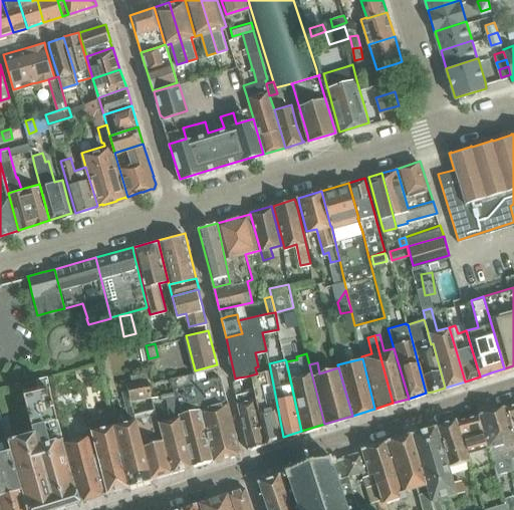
[(0,387),(0,388),(10,385),(4,367),(0,368),(0,387)]
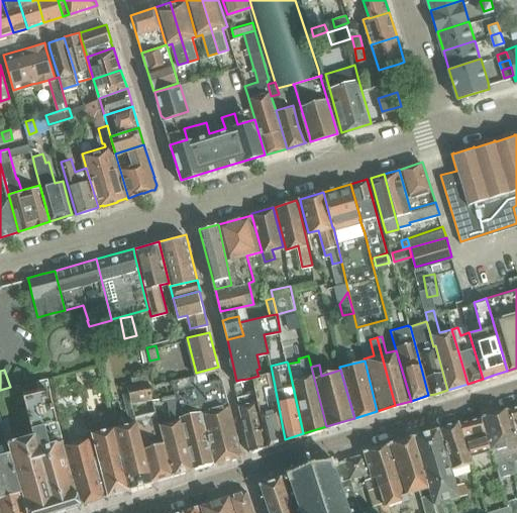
[(285,439),(272,371),(257,374),(259,376),(247,379),(248,386),(249,386),(253,384),(268,444),(279,441),(285,439)]
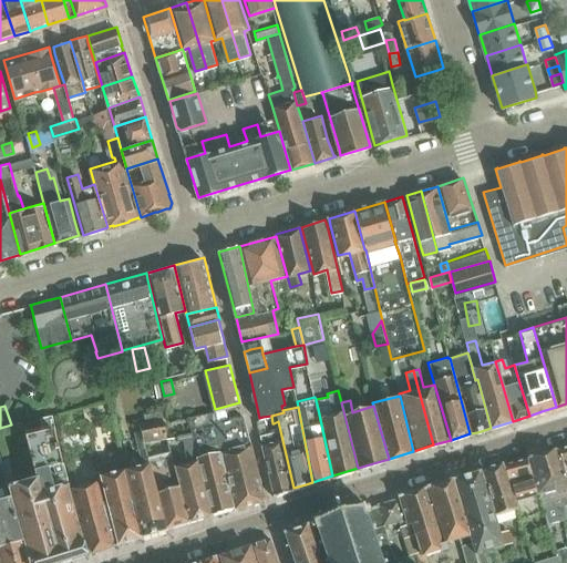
[(166,528),(145,444),(144,440),(167,436),(162,410),(144,413),(145,420),(140,421),(141,429),(135,430),(144,464),(126,469),(125,469),(141,535),(166,528)]
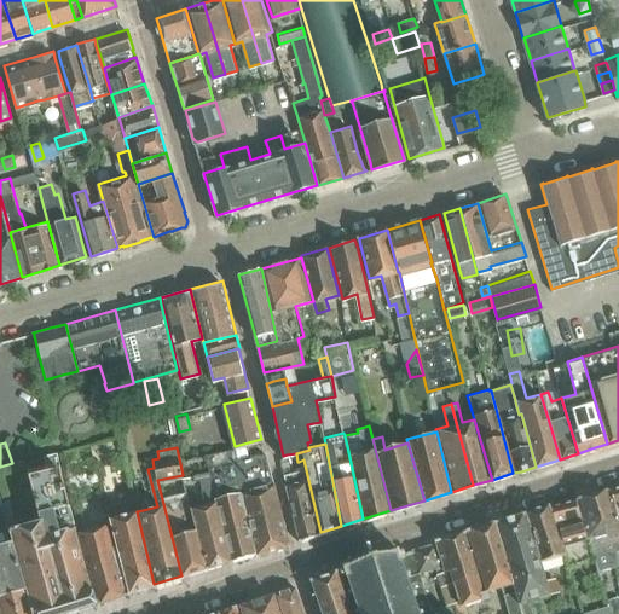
[(262,452),(233,457),(232,449),(207,453),(209,470),(231,561),(255,552),(288,543),(265,451),(262,451),(262,452)]
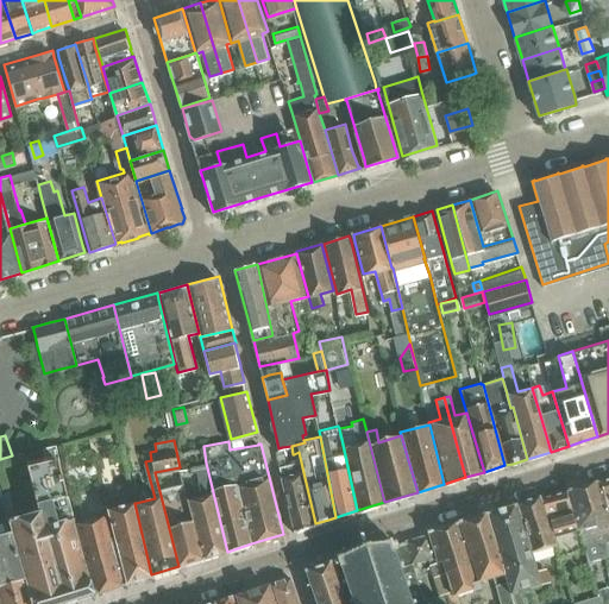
[(55,603),(95,592),(76,523),(69,496),(56,445),(44,447),(48,464),(37,466),(30,469),(38,507),(32,508),(35,516),(17,521),(10,489),(2,491),(33,603),(55,603)]
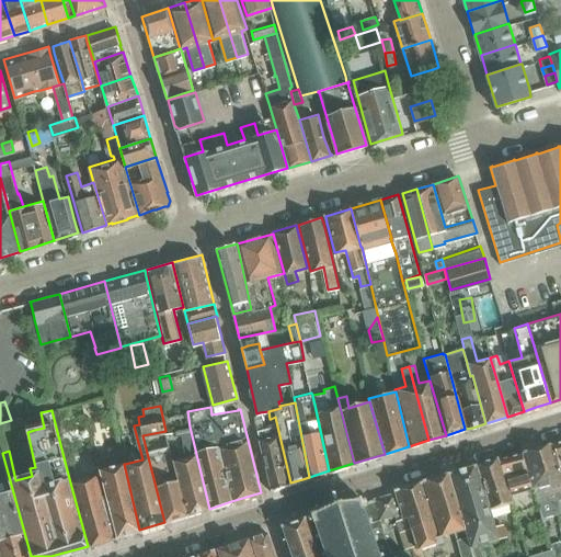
[(256,413),(253,415),(256,425),(263,423),(260,412),(256,413)]
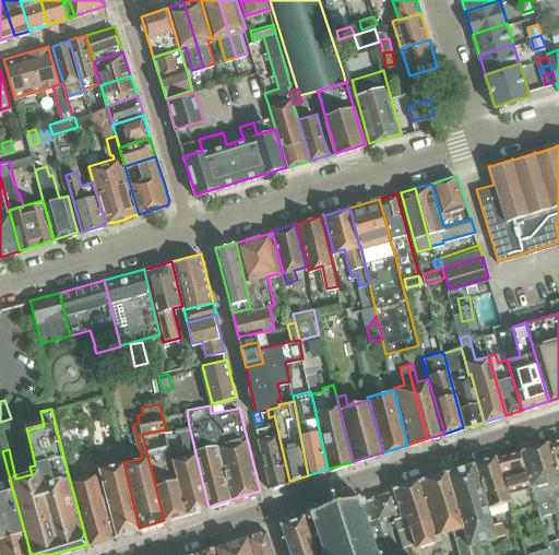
[(270,417),(272,425),(257,429),(271,487),(289,481),(274,415),(270,417)]
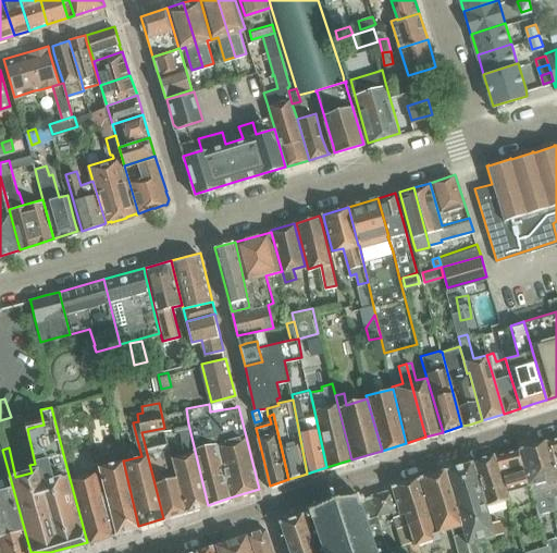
[(188,424),(174,426),(176,432),(181,431),(186,454),(172,457),(186,512),(208,505),(188,424)]
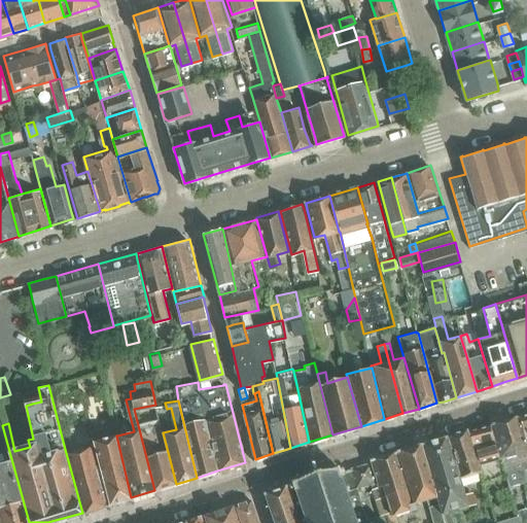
[(154,490),(155,490),(176,484),(163,432),(157,412),(155,409),(135,413),(154,490)]
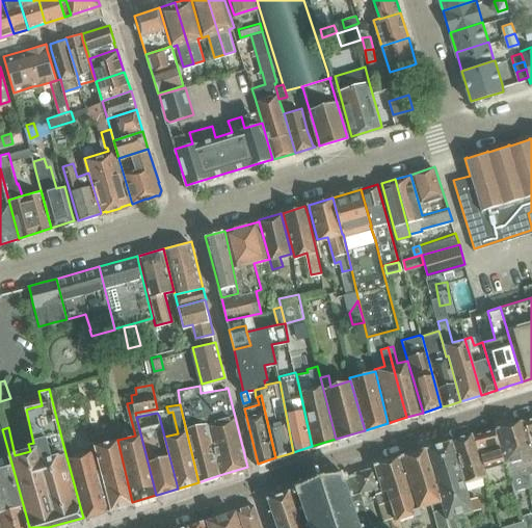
[(510,425),(527,485),(531,483),(531,478),(530,472),(531,471),(531,446),(525,421),(510,425)]
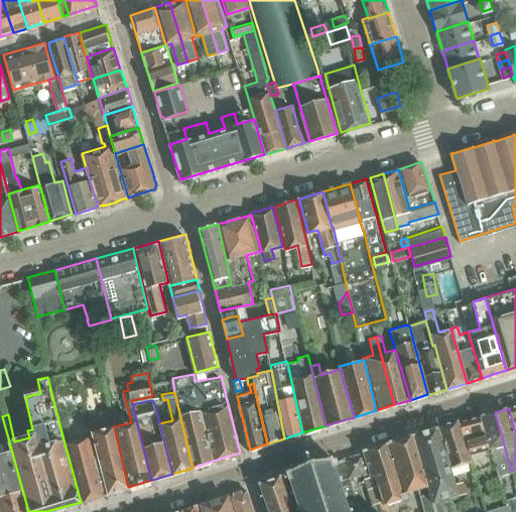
[(511,471),(495,412),(481,416),(494,461),(498,475),(511,471)]
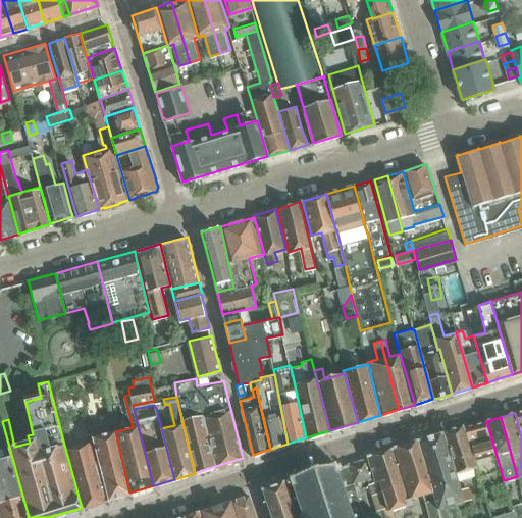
[(93,437),(93,441),(107,500),(112,498),(129,493),(115,431),(116,431),(113,422),(106,424),(105,421),(90,425),(92,433),(91,433),(92,437),(93,437)]
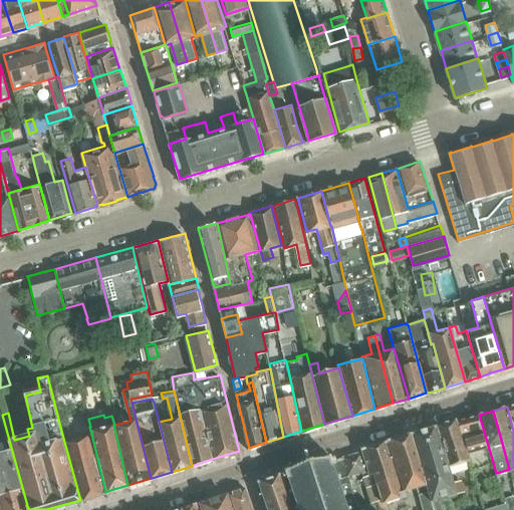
[(456,422),(468,460),(470,465),(492,459),(479,415),(456,422)]
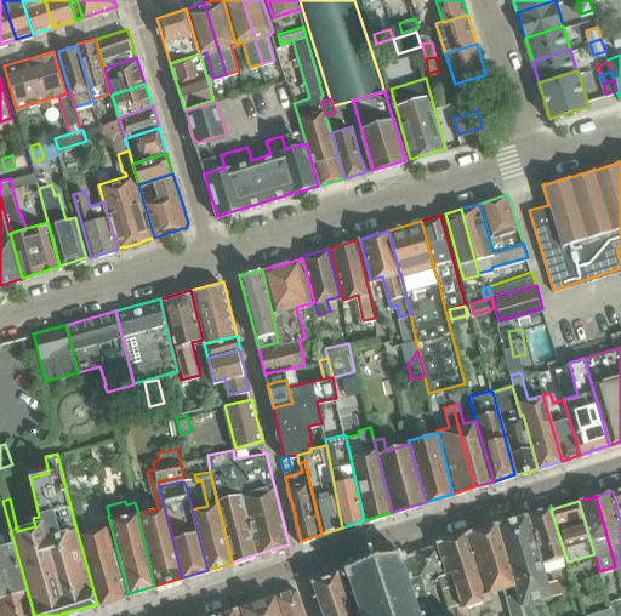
[(0,615),(33,615),(4,507),(0,507),(0,615)]
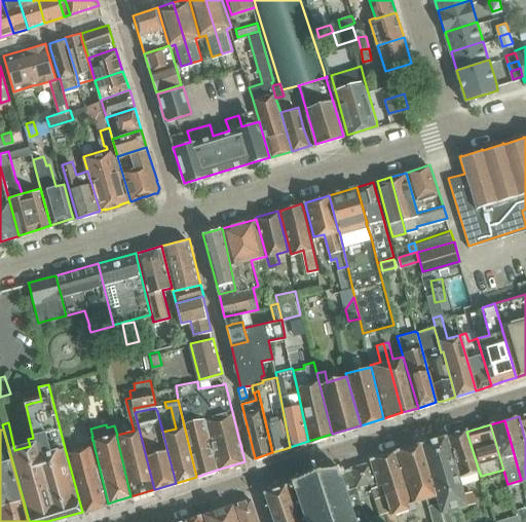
[(447,438),(458,477),(479,471),(466,432),(447,438)]
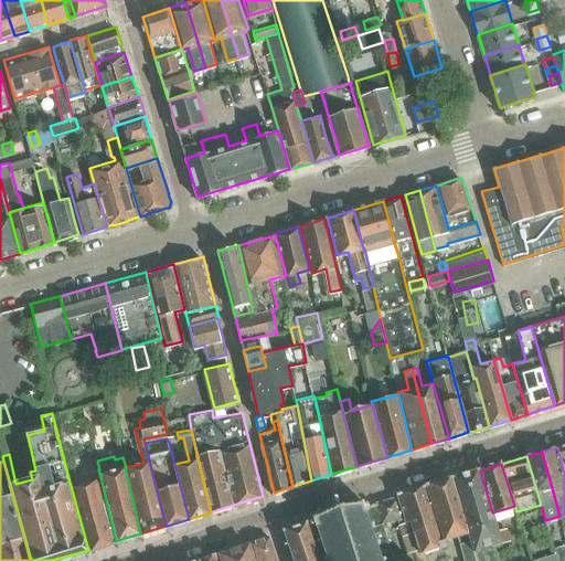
[(498,528),(492,512),(480,470),(452,478),(476,559),(476,560),(489,560),(486,547),(502,541),(498,528)]
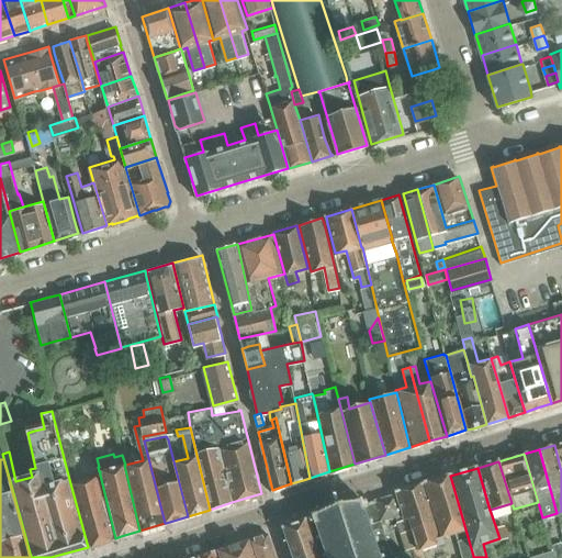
[(70,483),(88,547),(88,548),(90,547),(90,546),(96,545),(98,545),(98,544),(115,538),(100,475),(70,483)]
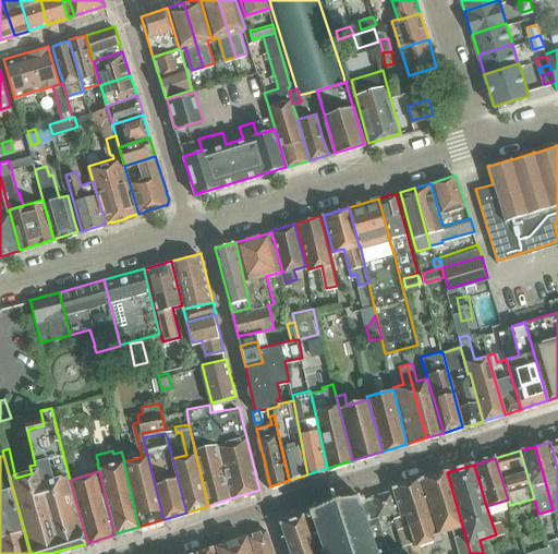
[(447,472),(422,480),(433,517),(409,525),(414,542),(415,545),(420,544),(440,537),(439,531),(452,527),(459,553),(463,553),(470,552),(447,472)]
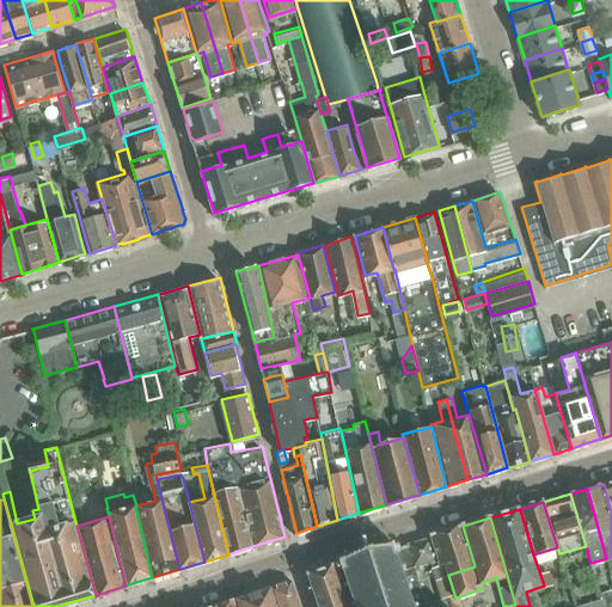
[(441,598),(454,594),(448,575),(475,566),(463,526),(432,534),(438,557),(440,564),(432,566),(441,598)]
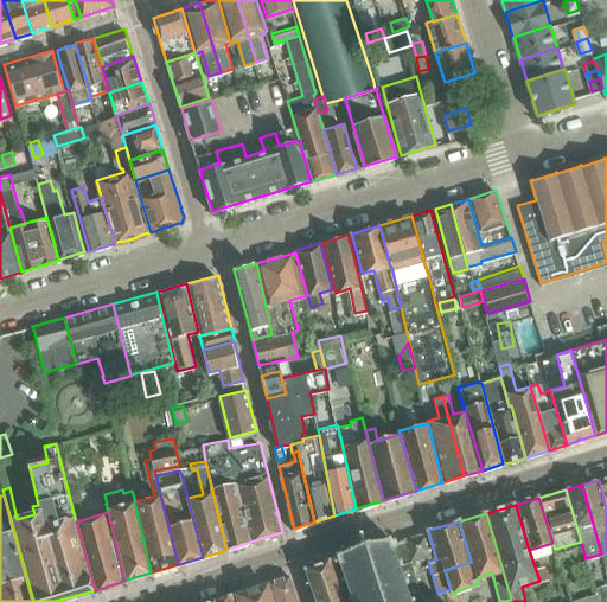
[(404,537),(410,559),(434,552),(428,530),(415,533),(404,537)]
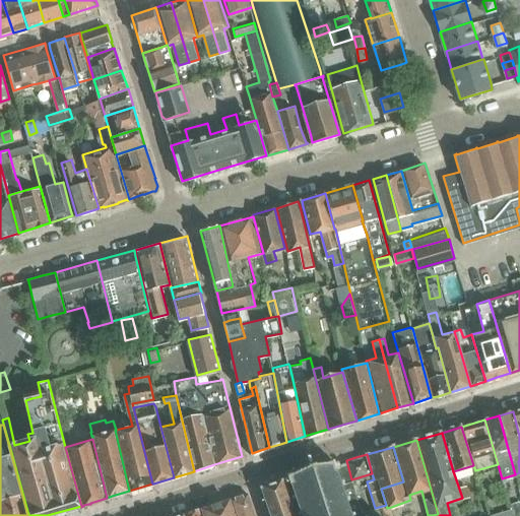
[(393,515),(391,507),(387,508),(386,505),(375,508),(362,512),(351,479),(346,460),(339,462),(334,464),(334,462),(316,467),(317,469),(308,472),(307,470),(287,476),(288,477),(285,478),(286,481),(290,479),(303,515),(393,515)]
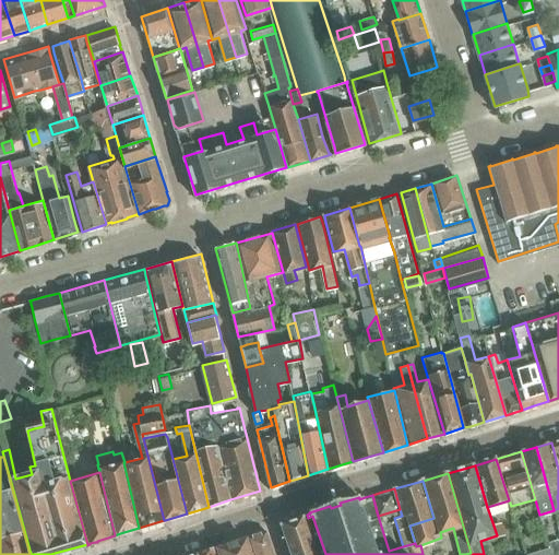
[(319,554),(306,515),(304,516),(298,518),(298,517),(296,518),(296,519),(292,521),(292,520),(289,520),(289,521),(285,523),(284,522),(282,523),(293,554),(319,554)]
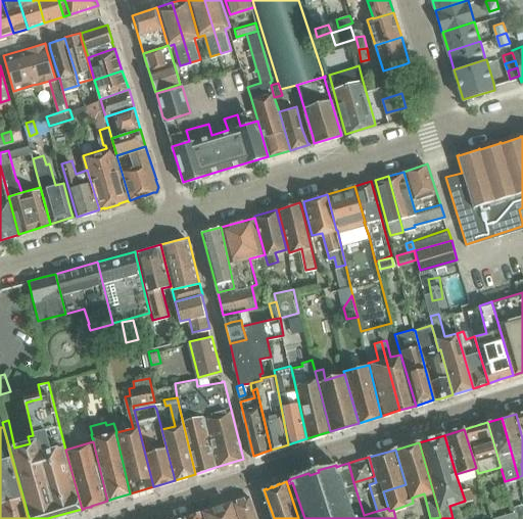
[(469,485),(461,488),(465,501),(473,499),(469,485)]
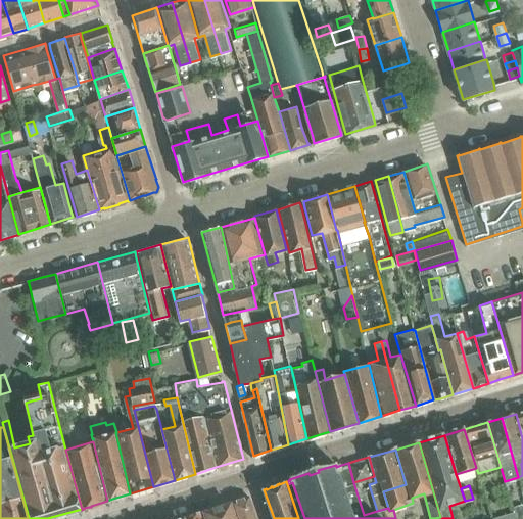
[(230,502),(235,518),(256,518),(249,496),(230,502)]
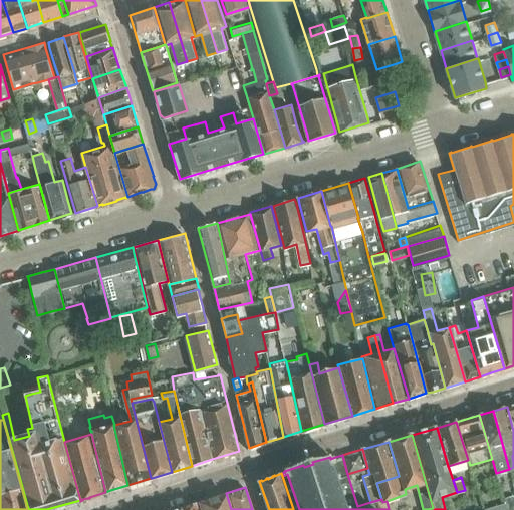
[(203,507),(203,509),(231,509),(226,493),(223,494),(223,495),(213,499),(212,498),(201,502),(203,507)]
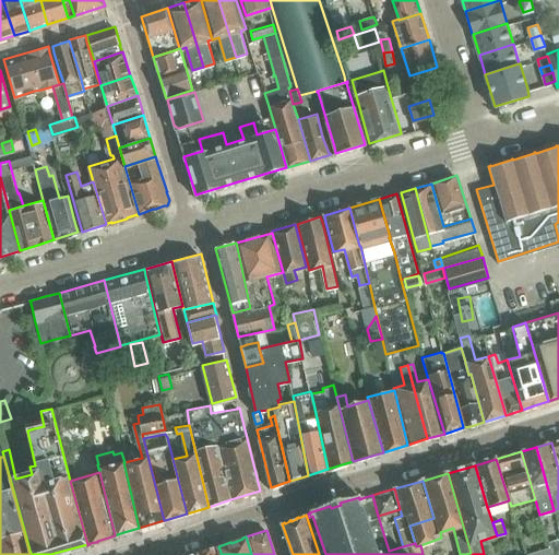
[(558,536),(548,541),(549,544),(550,547),(552,554),(556,554),(558,554),(558,536)]
